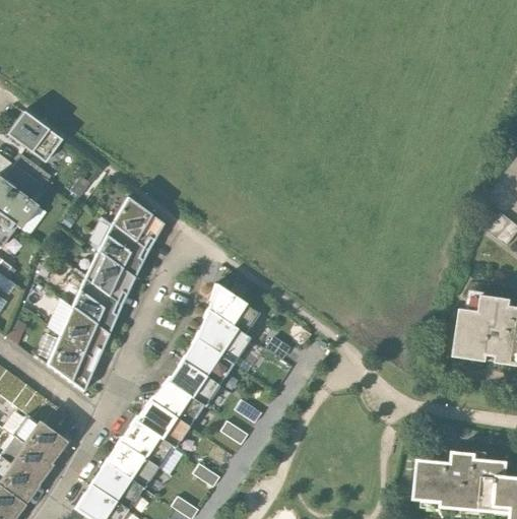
[(64,140),(25,112),(8,134),(47,164),(64,140)]
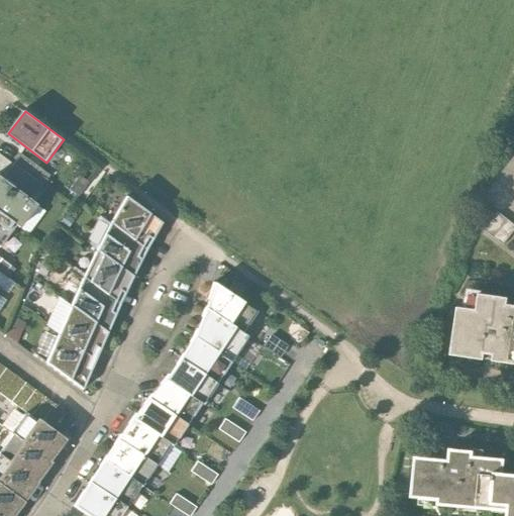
[(39,204),(0,175),(0,211),(19,225),(21,227),(39,204)]
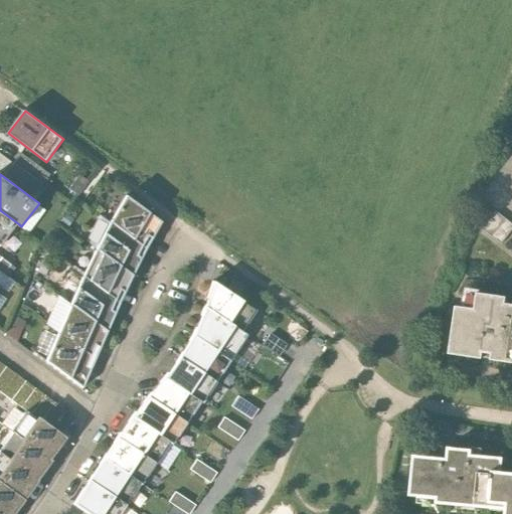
[(149,248),(164,222),(128,195),(113,221),(149,248)]
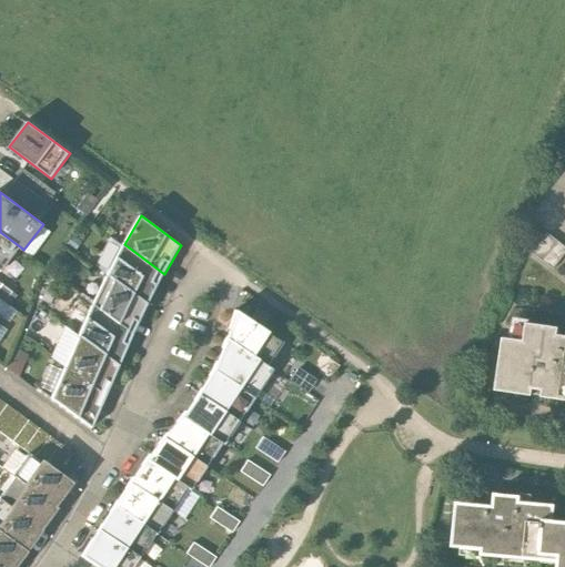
[(0,232),(0,270),(2,272),(21,247),(0,232)]
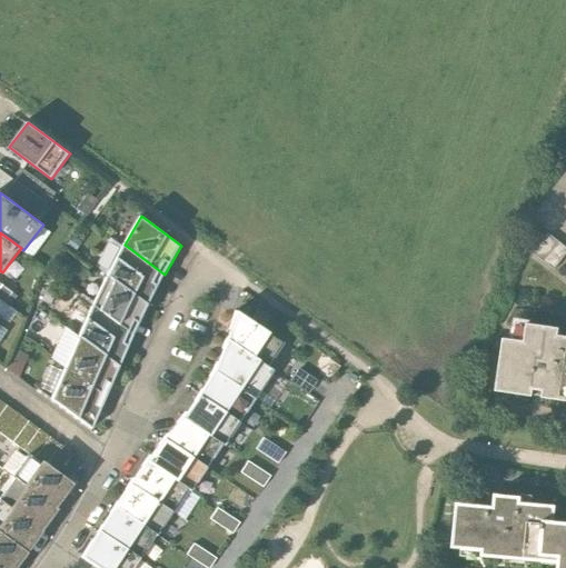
[(565,243),(553,233),(537,252),(557,269),(565,258),(565,243)]
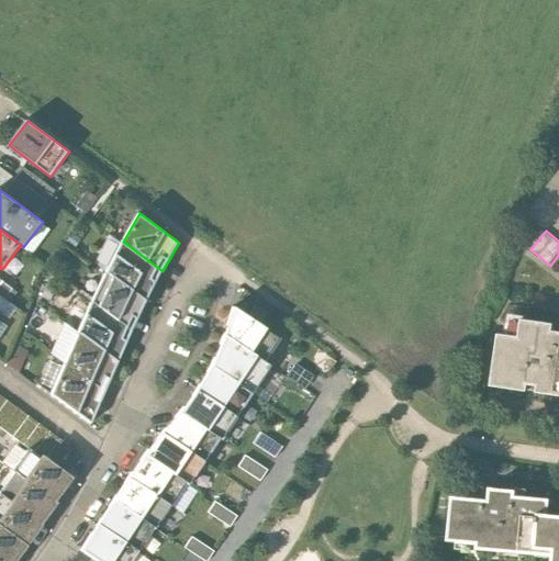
[(147,301),(163,271),(123,242),(108,270),(147,301)]
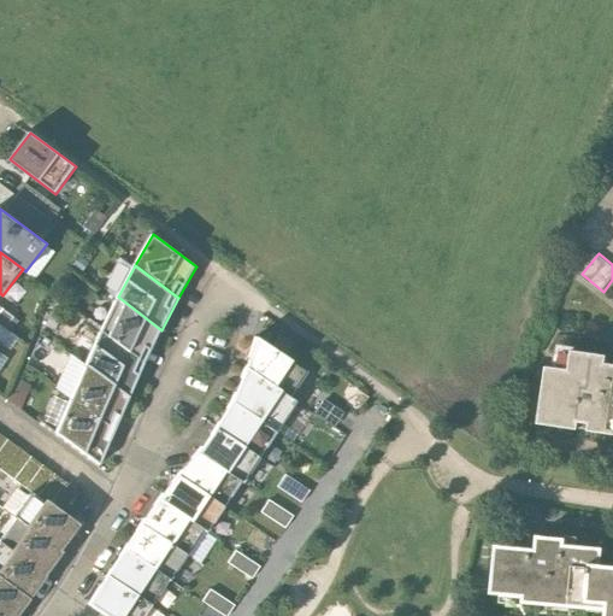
[(146,363),(161,330),(118,297),(102,330),(146,363)]
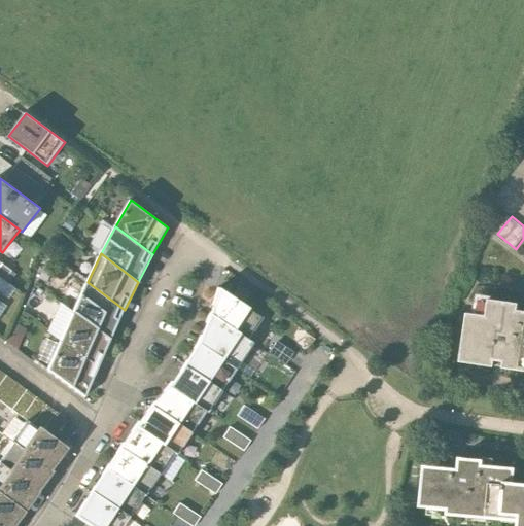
[(112,339),(125,310),(88,282),(74,311),(112,339)]
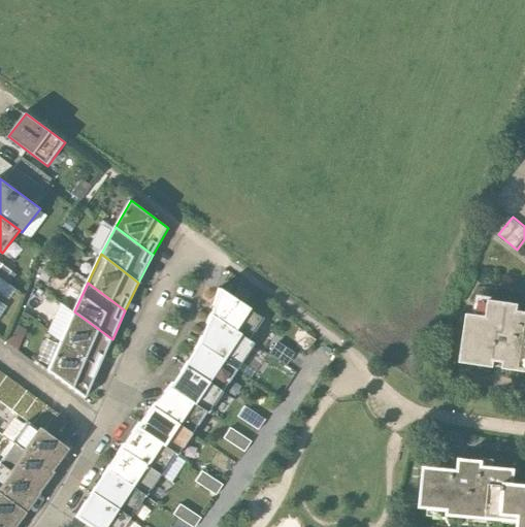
[(265,318),(221,289),(212,315),(251,339),(265,318)]
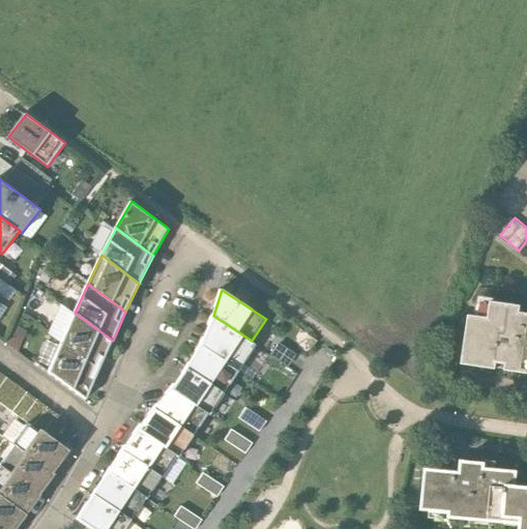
[(526,313),(524,313),(524,305),(494,301),(492,319),(471,316),(465,364),(499,369),(500,363),(511,364),(510,371),(526,373),(526,313)]
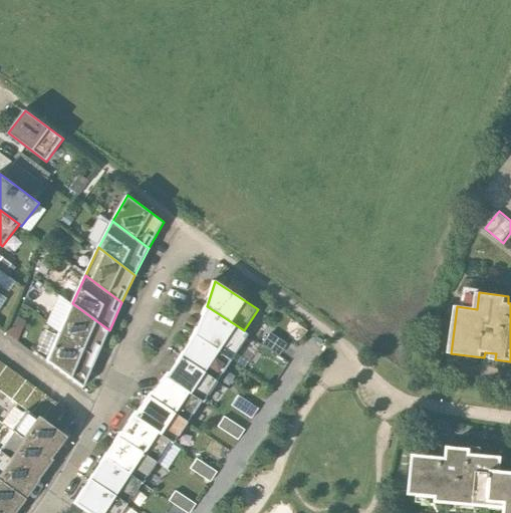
[(97,357),(109,330),(72,303),(61,331),(97,357)]
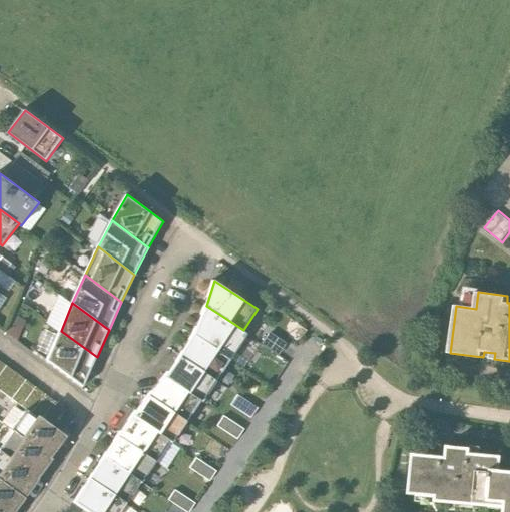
[(243,330),(206,306),(194,334),(231,359),(248,333),(243,330)]
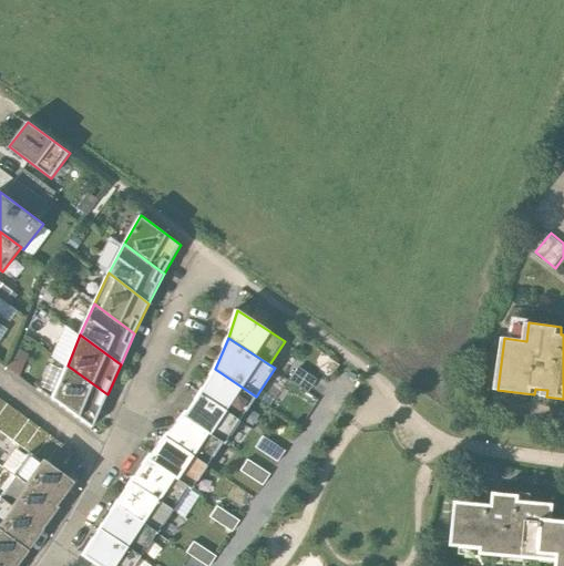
[(53,397),(94,426),(108,394),(68,366),(53,397)]
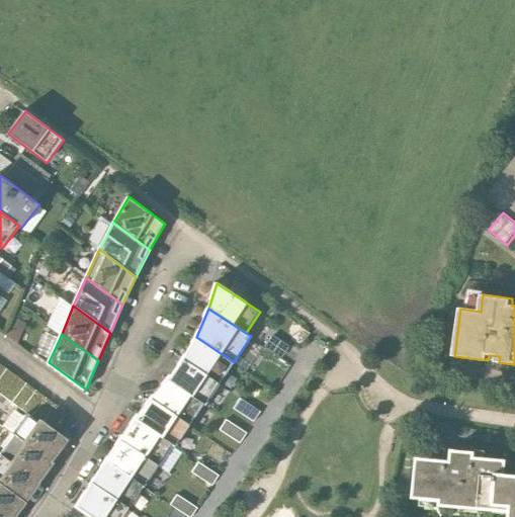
[(234,362),(196,337),(183,359),(220,383),(234,362)]
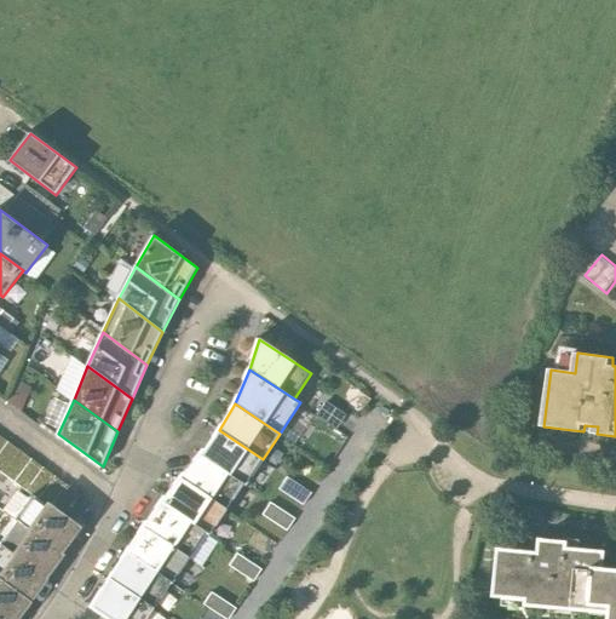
[(263,459),(219,430),(201,454),(245,483),(247,485),(263,459)]
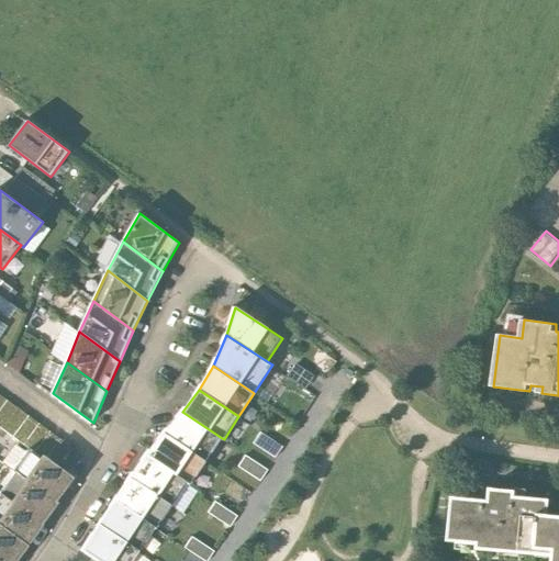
[(0,425),(31,448),(57,468),(73,447),(0,393),(0,425)]
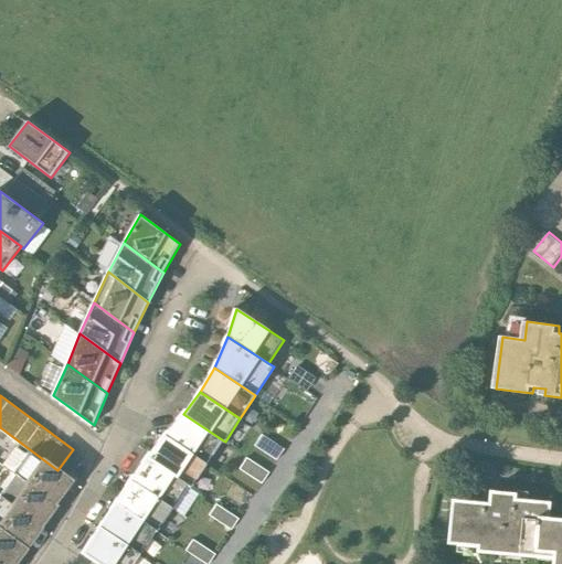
[(223,440),(183,414),(165,435),(208,464),(223,440)]
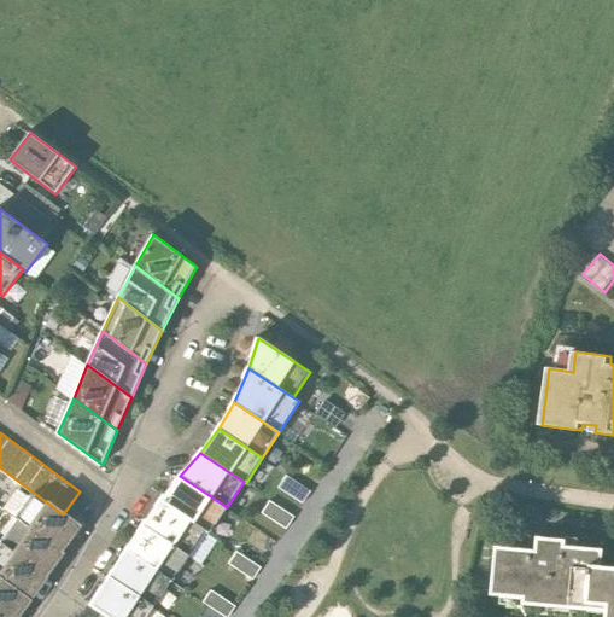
[(313,487),(290,472),(281,487),(304,501),(313,487)]
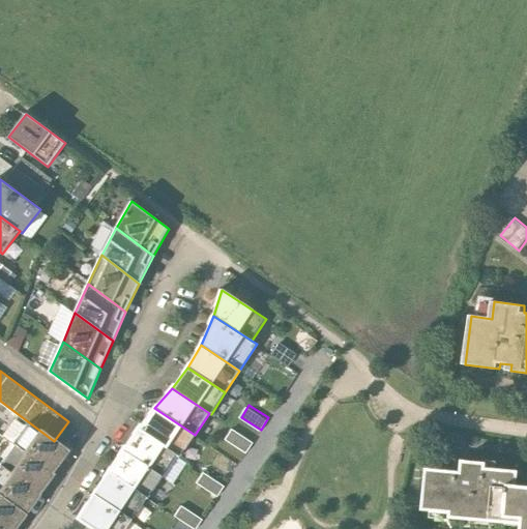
[(195,435),(154,408),(138,429),(177,454),(181,457),(195,435)]
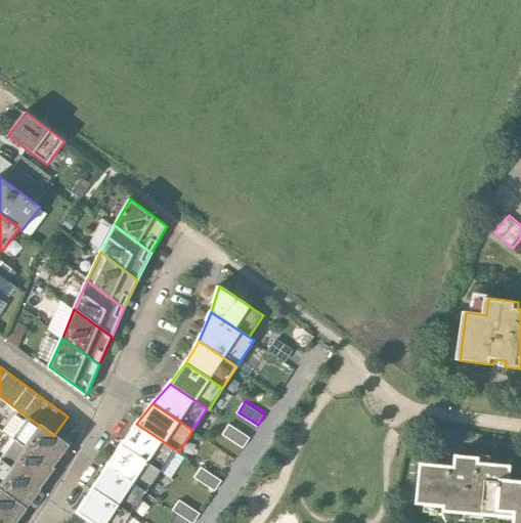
[(52,466),(63,444),(53,436),(29,418),(13,438),(15,439),(52,466)]
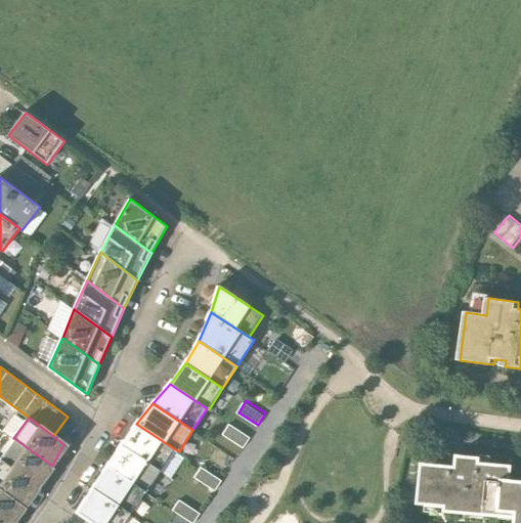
[(252,436),(231,422),(223,432),(244,446),(252,436)]
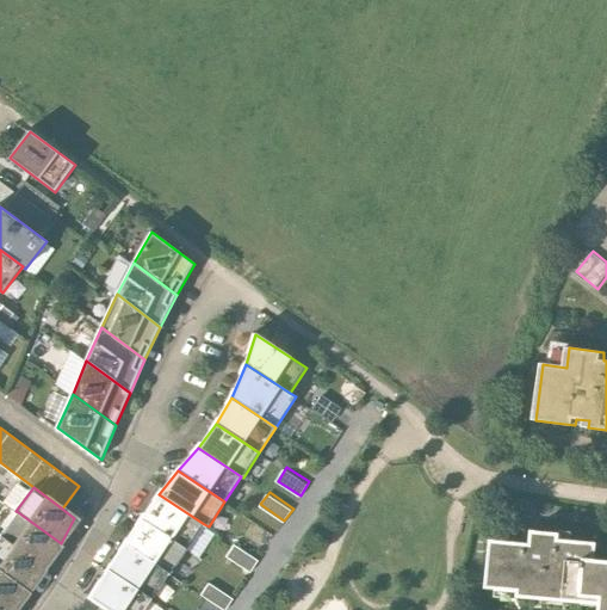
[(204,524),(159,494),(142,519),(187,549),(204,524)]
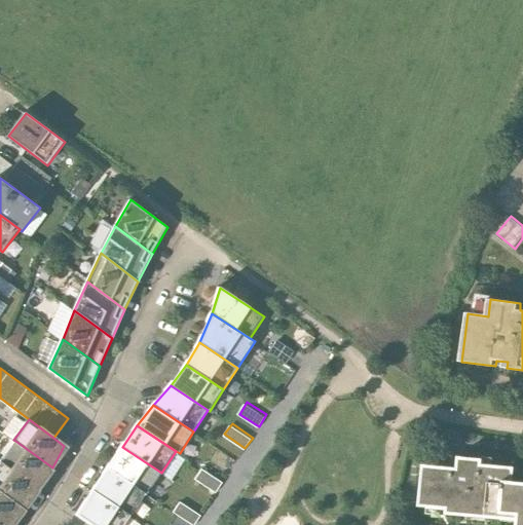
[(39,488),(52,467),(15,441),(2,461),(39,488)]
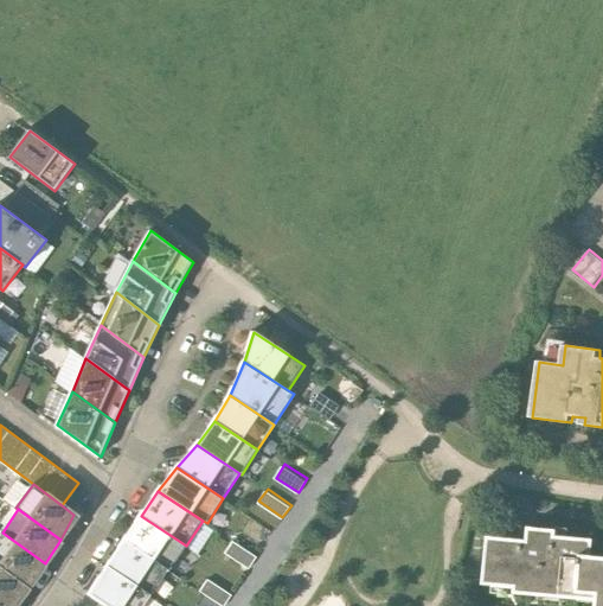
[(186,546),(141,516),(124,541),(168,568),(170,571),(186,546)]
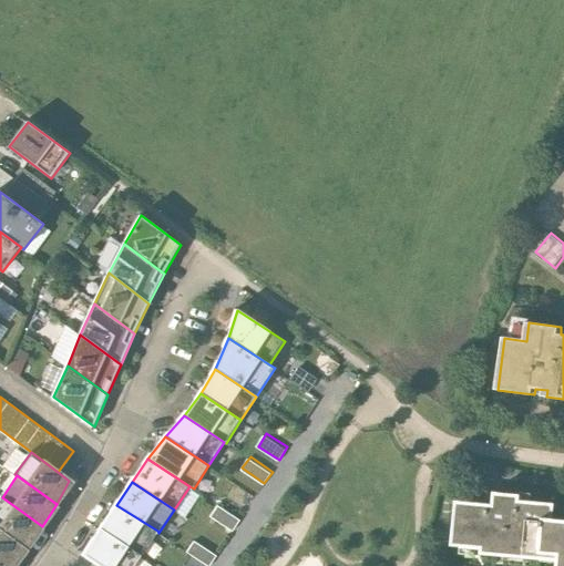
[(484,553),(546,558),(549,515),(559,515),(560,502),(524,498),(525,493),(498,491),(496,503),(460,498),(455,545),(485,547),(484,553)]
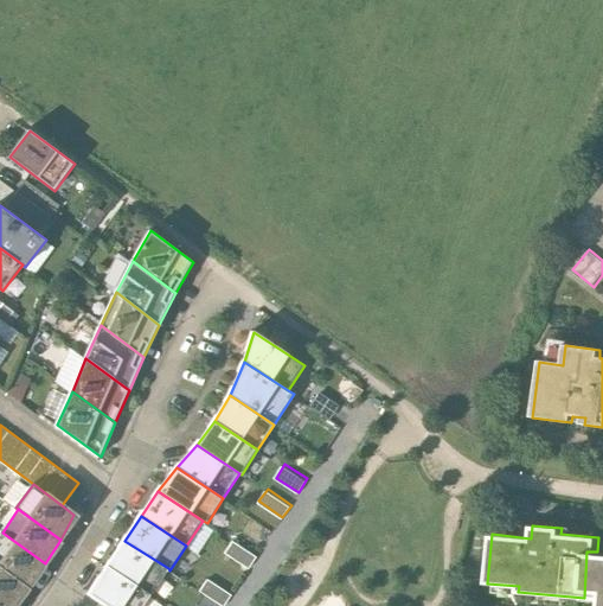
[(0,566),(29,587),(45,563),(2,533),(0,535),(0,566)]
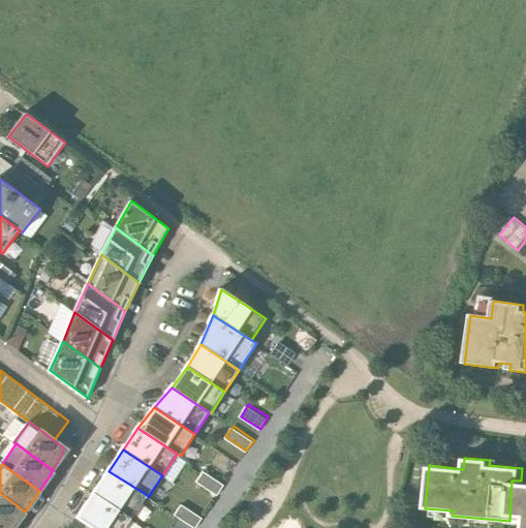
[(226,482),(206,467),(197,477),(219,492),(226,482)]
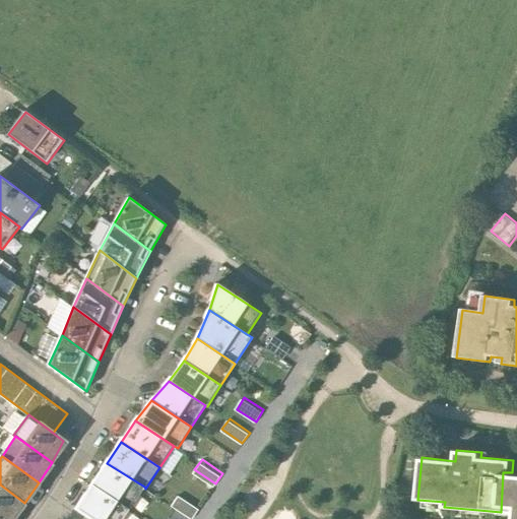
[(144,487),(107,463),(92,484),(130,509),(144,487)]
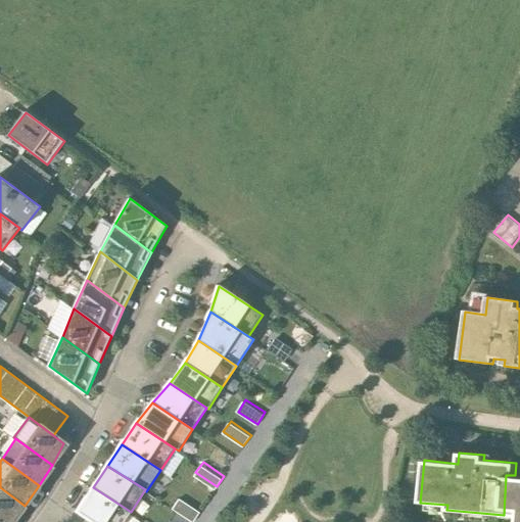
[(519,476),(515,475),(506,475),(504,515),(519,517),(518,521),(519,521),(519,476)]
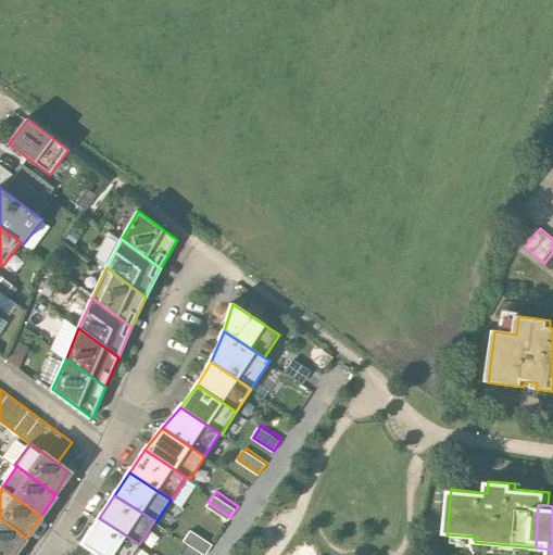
[(0,551),(4,554),(12,554),(26,538),(0,518),(0,551)]
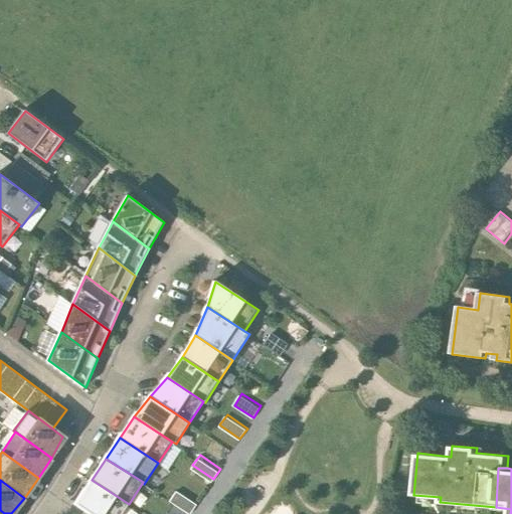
[(92,480),(76,504),(92,513),(122,513),(129,504),(92,480)]
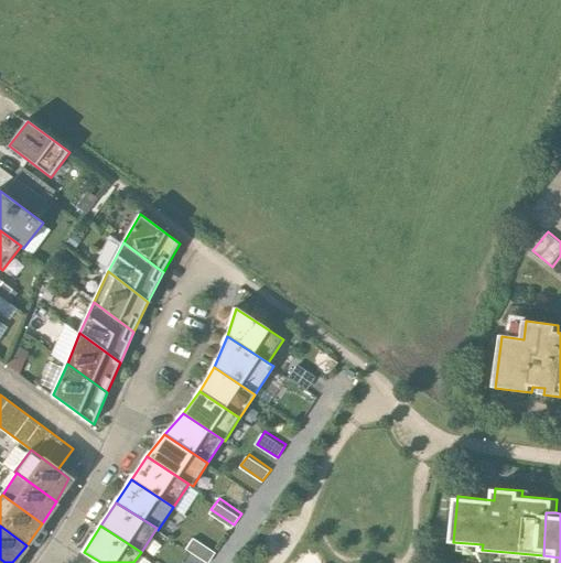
[(219,549),(195,532),(185,545),(209,562),(219,549)]
